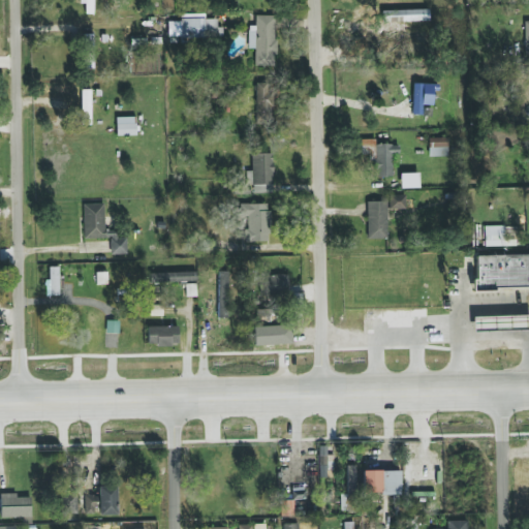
[(85,14),(94,14),(93,0),(80,0),(80,4),(86,4),(85,14)]
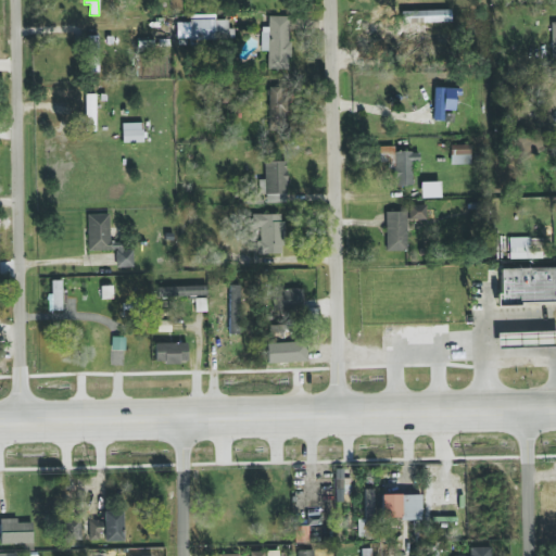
[(267,70),(289,70),(290,16),(268,16),(268,29),(261,28),(261,51),(268,51),(267,70)]
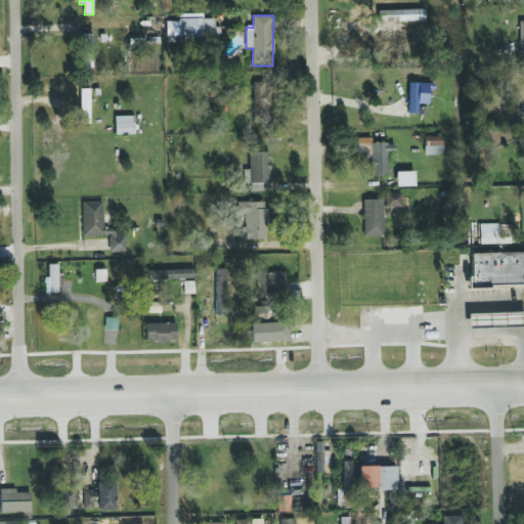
[(166,20),(167,38),(219,37),(219,28),(215,28),(215,19),(166,20)]
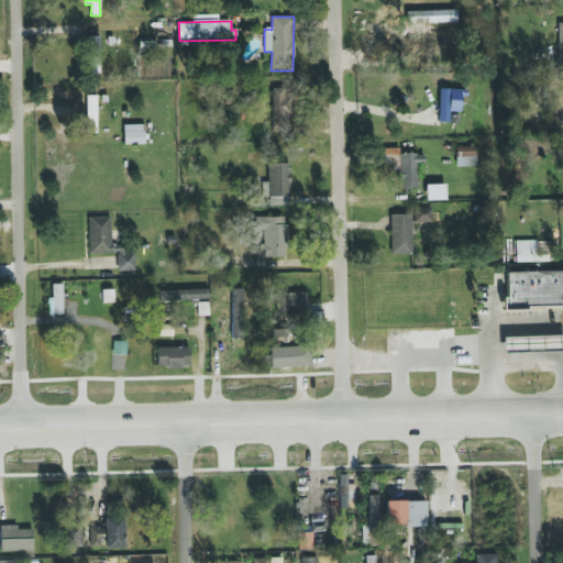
[(172,46),(170,33),(155,33),(155,41),(162,40),(162,46),(172,46)]
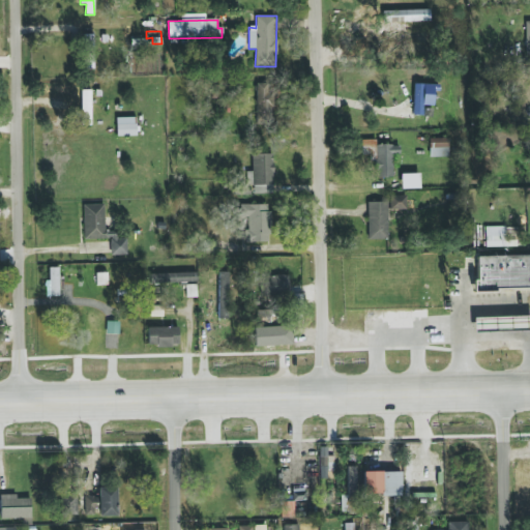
[(257,125),(274,125),(273,84),(256,84),(257,125)]
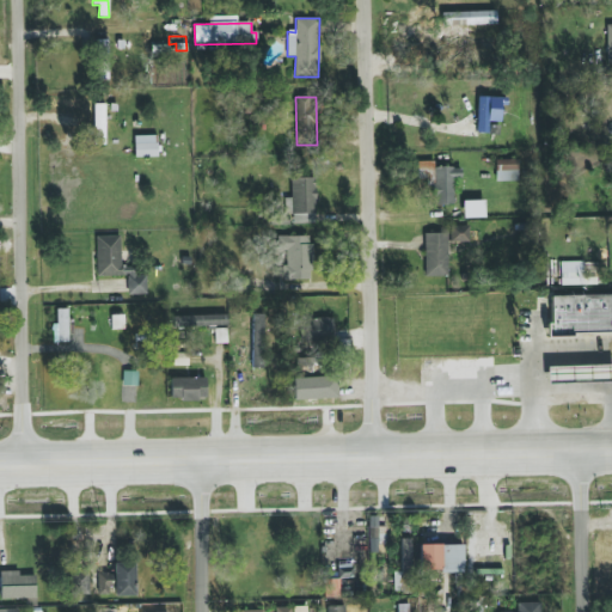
[(488,133),(488,97),(477,97),(477,133),(488,133)]
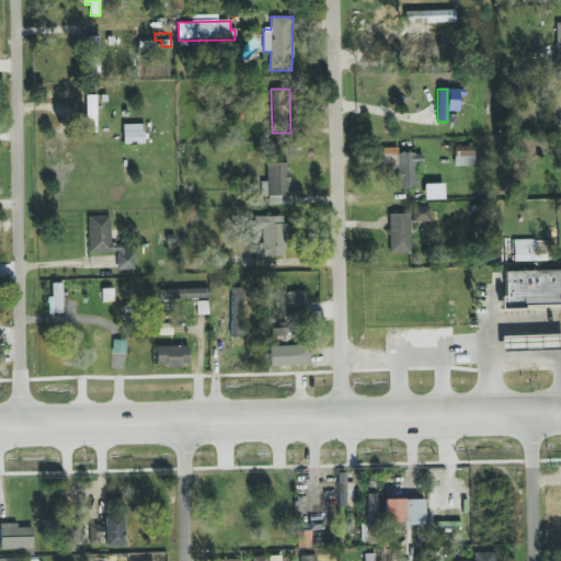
[(95,133),(96,95),(86,95),(86,133),(95,133)]
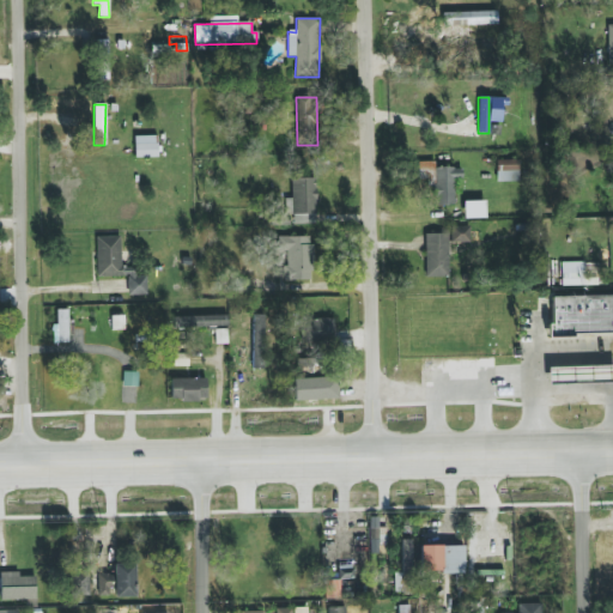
[(135,158),(158,157),(158,137),(134,137),(135,158)]
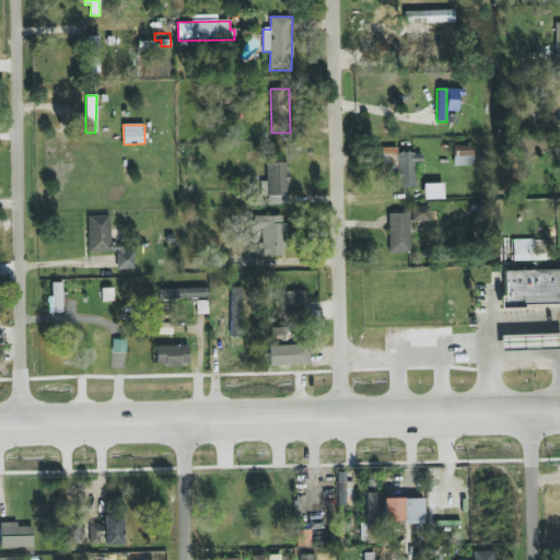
[(454,166),(474,165),(474,147),(454,147),(454,166)]
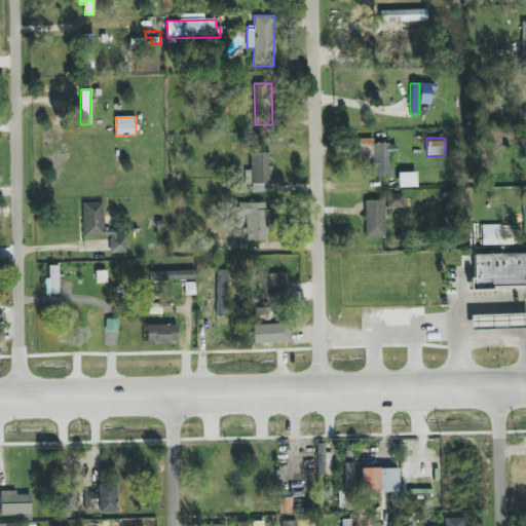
[(373,176),(389,176),(390,153),(397,154),(397,145),(373,144),(373,139),(359,139),(359,156),(373,156),(373,176)]
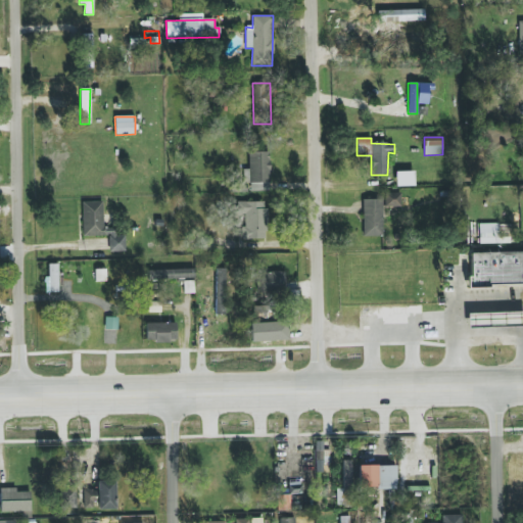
[(248,152),(249,170),(246,170),(247,190),(271,189),(269,152),(248,152)]
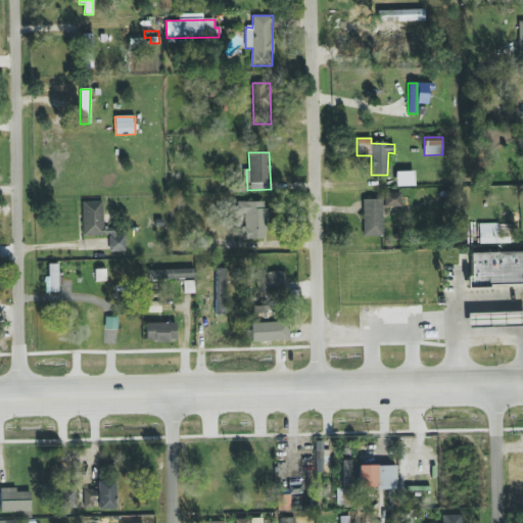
[(414,172),(396,172),(396,187),(414,186),(414,172)]
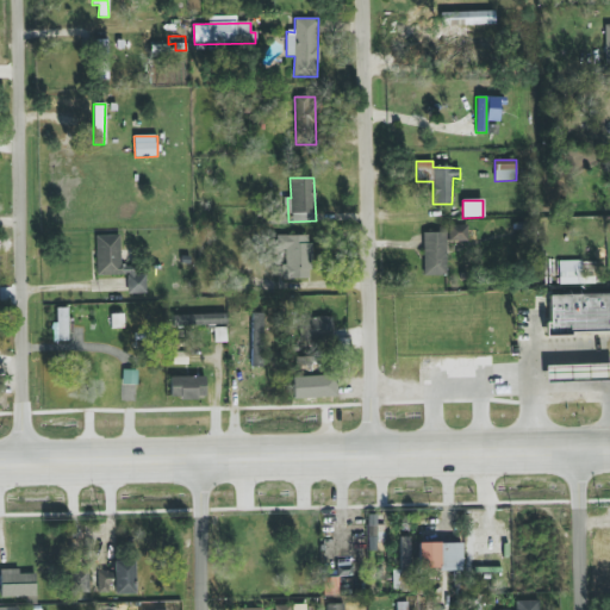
[(467,225),(449,225),(449,242),(467,242),(467,225)]
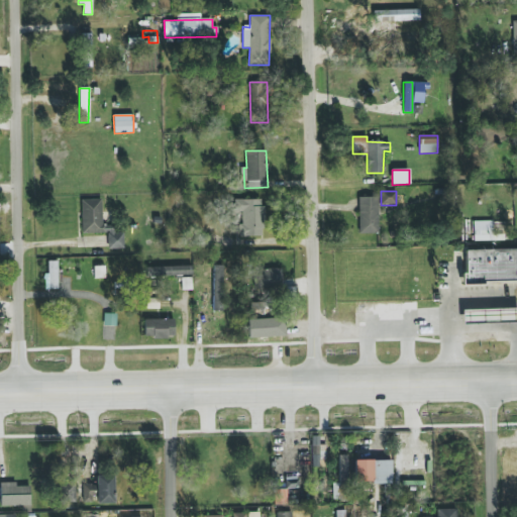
[(359,234),(379,233),(378,197),(358,198),(359,234)]
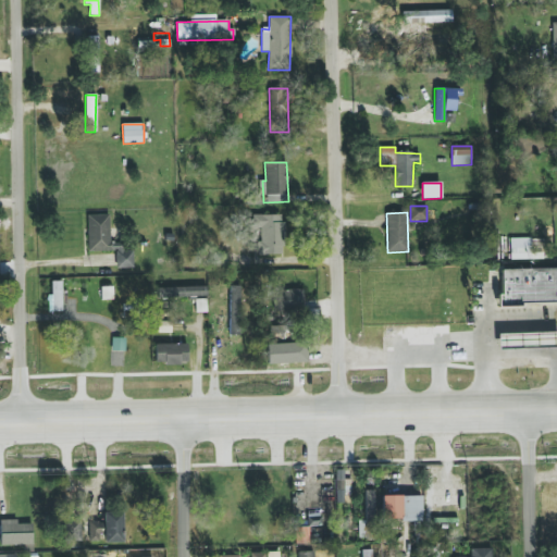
[(88,252),(116,251),(116,269),(133,268),(133,250),(124,250),(124,243),(110,243),(110,214),(87,215),(88,252)]
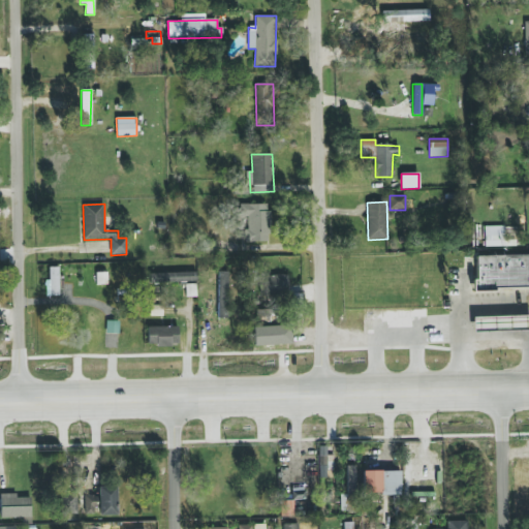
[(269,205),(240,204),(240,216),(248,217),(247,229),(245,229),(245,242),(269,242),(269,205)]
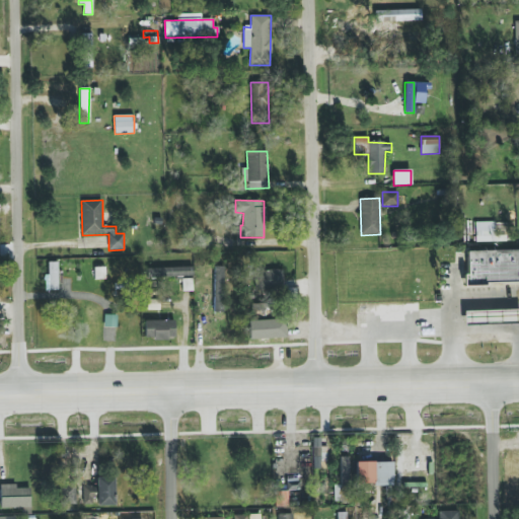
[(475,242),(494,241),(494,222),(474,222),(475,242)]
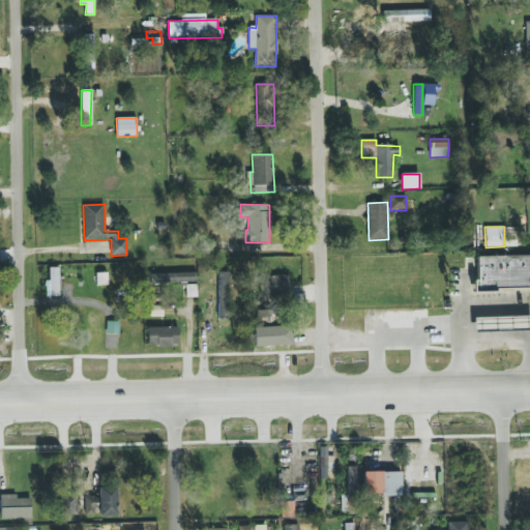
[(529,256),(477,257),(478,281),(473,281),(474,290),(529,289),(529,256)]
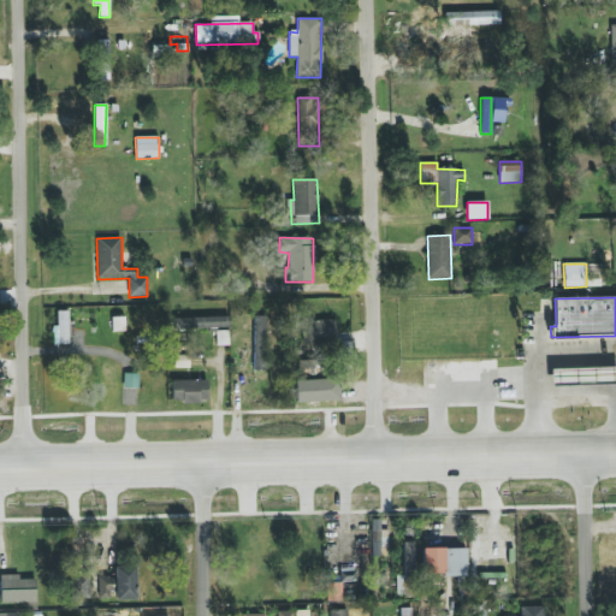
[(67,311),(57,312),(57,326),(52,326),(53,345),(69,345),(67,311)]
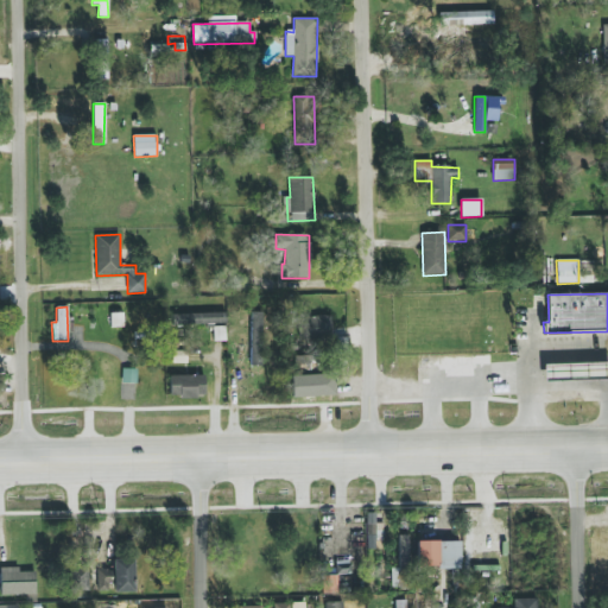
[(226,312),(172,314),(172,325),(226,324),(226,312)]
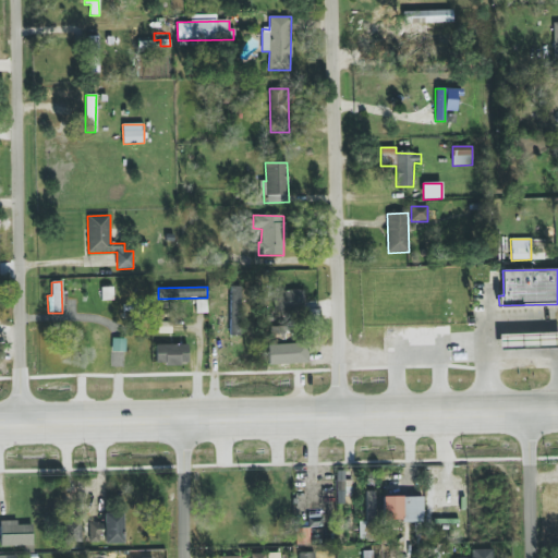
[(241,336),(241,287),(230,287),(230,336),(241,336)]
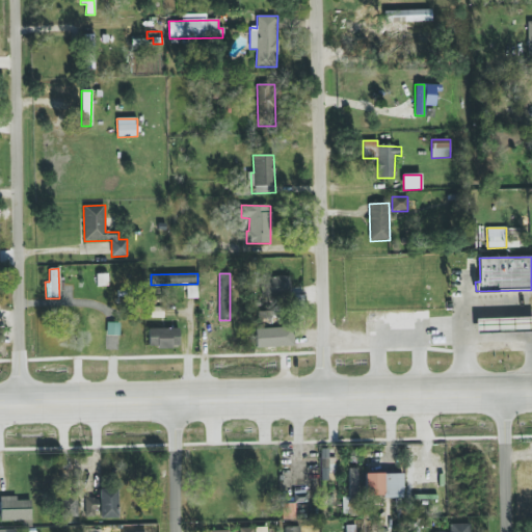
[(261,296),(290,297),(290,277),(261,276),(261,296)]
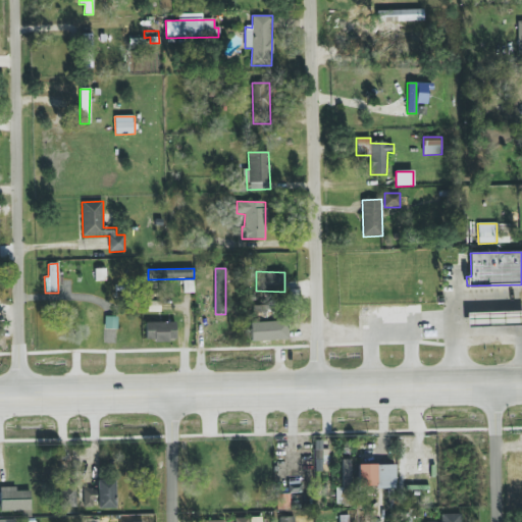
[(194,280),(184,280),(184,293),(194,293),(194,280)]
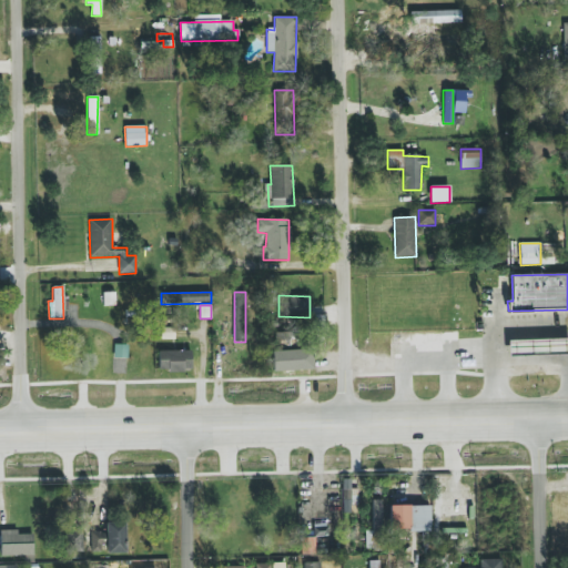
[(129,345),(114,344),(113,357),(128,358),(129,345)]
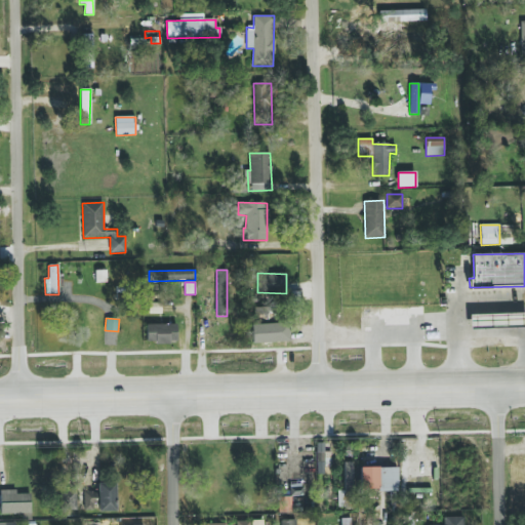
[(251,344),(285,342),(284,323),(250,324),(251,344)]
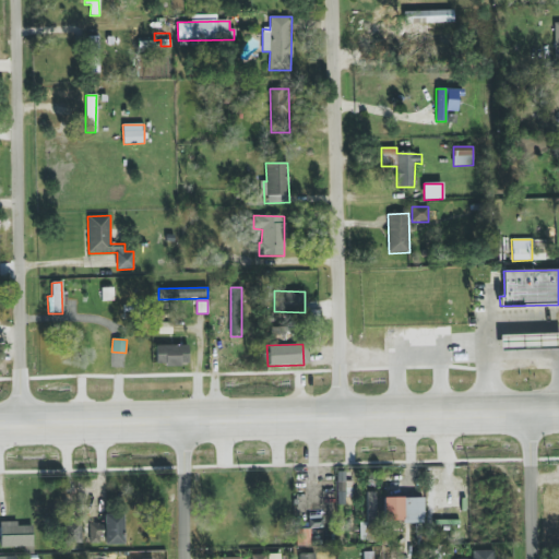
[(156,346),(156,366),(189,365),(188,345),(156,346)]
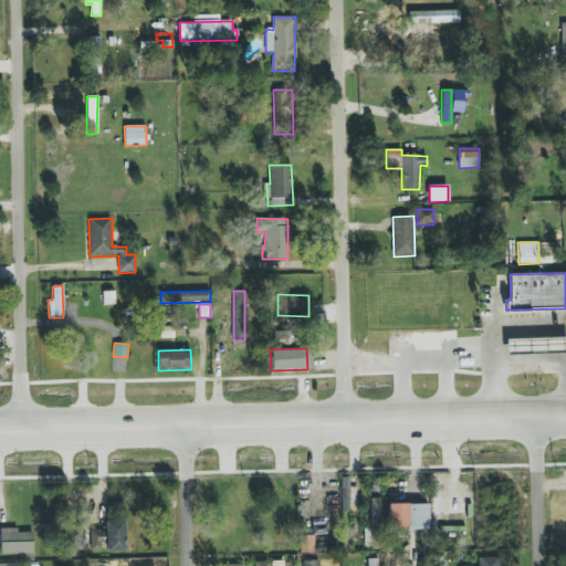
[(357,488),(349,486),(349,478),(342,478),(341,512),(349,512),(350,500),(357,500),(357,488)]
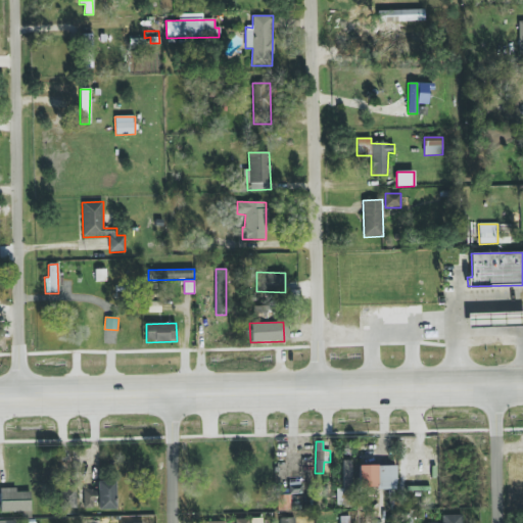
[(359,466),(359,489),(396,488),(395,466),(359,466)]
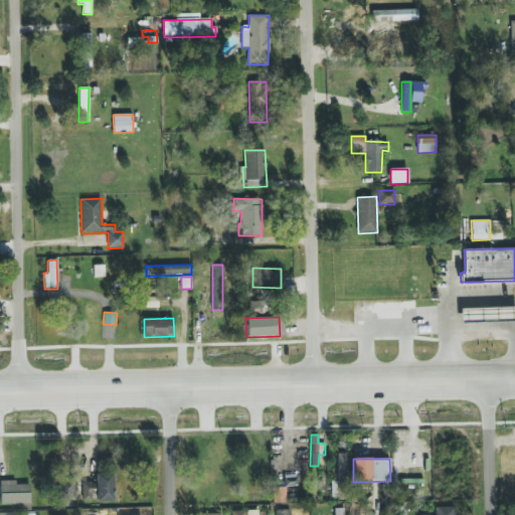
[(82,482),(82,501),(95,500),(95,502),(114,501),(113,474),(96,474),(96,482),(82,482)]
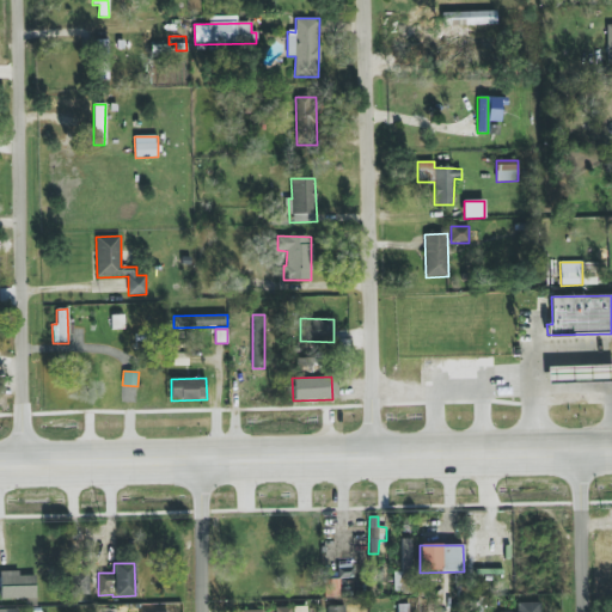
[(35,575),(19,576),(19,571),(0,571),(0,585),(0,599),(36,599),(35,575)]
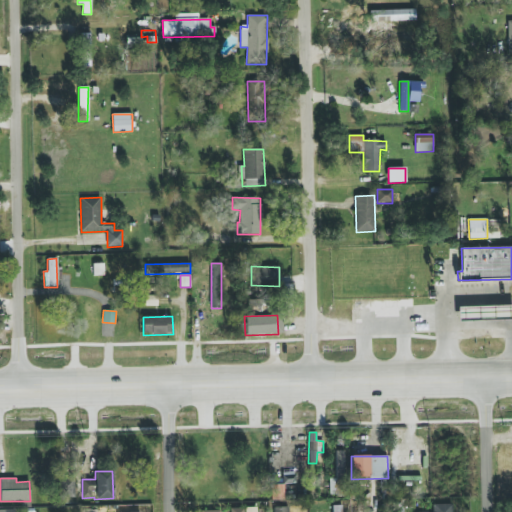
[(283,485),(269,484),(269,500),(283,500),(283,485)]
